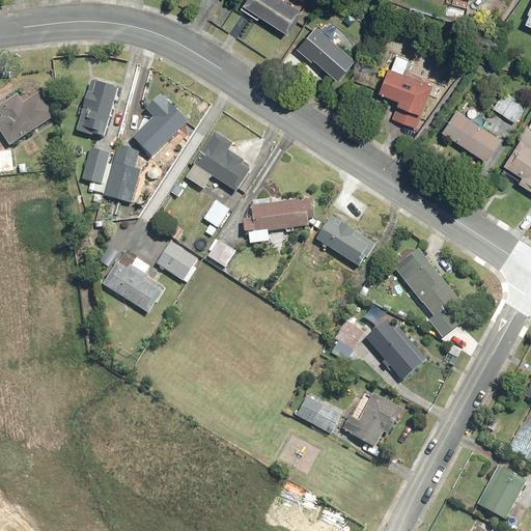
[(283,0),(245,0),(243,3),(239,7),(256,20),(259,16),(287,35),(303,14),(283,0)]
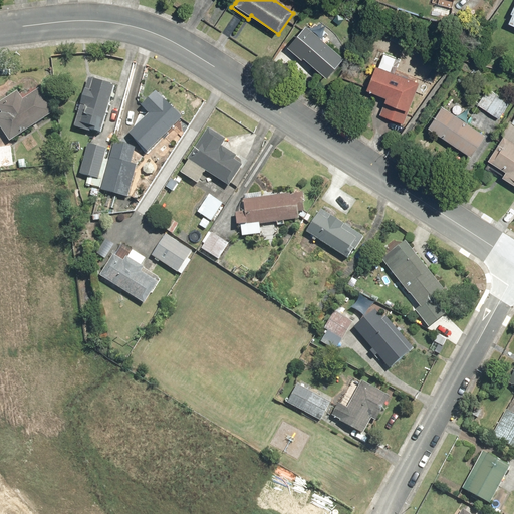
[(344,57),(307,24),(286,47),(300,59),(302,57),(326,77),(344,57)]
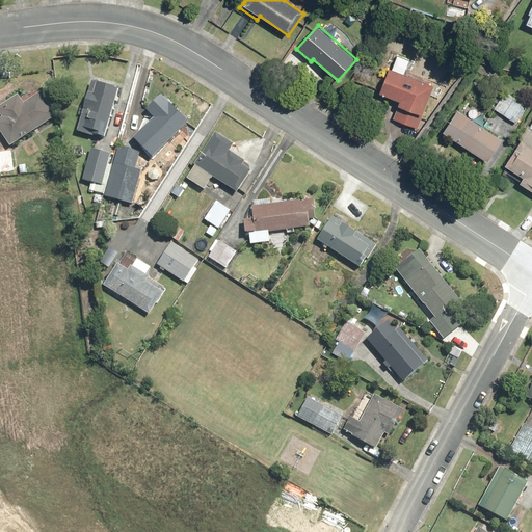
[(392,68),(390,67),(379,92),(397,101),(391,120),(417,129),(423,111),(434,86),(408,75),(414,62),(397,55),(392,68)]
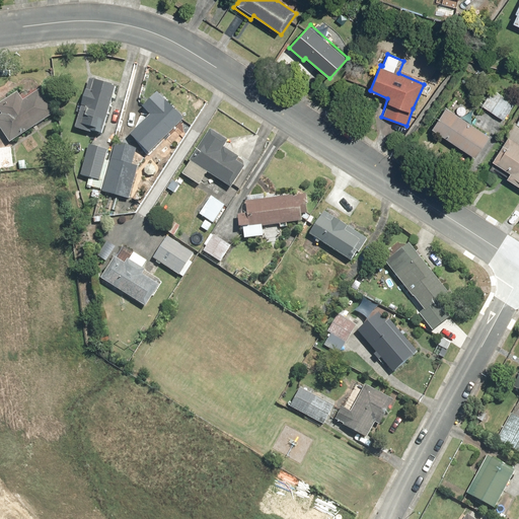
[(85,77),(73,128),(103,135),(116,85),(85,77)]
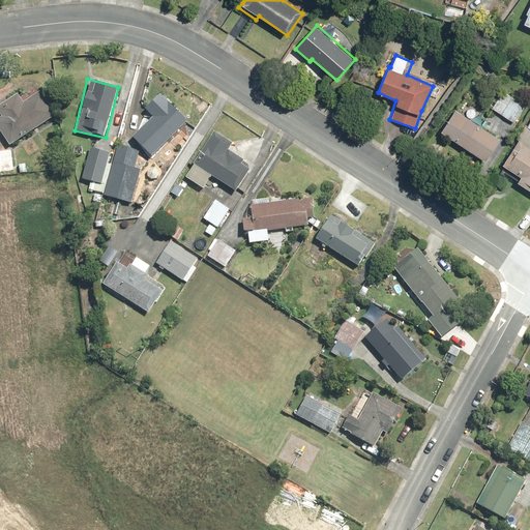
[(0,113),(2,116),(0,116),(0,130),(10,146),(61,111),(45,88),(24,101),(17,92),(0,104),(0,113)]
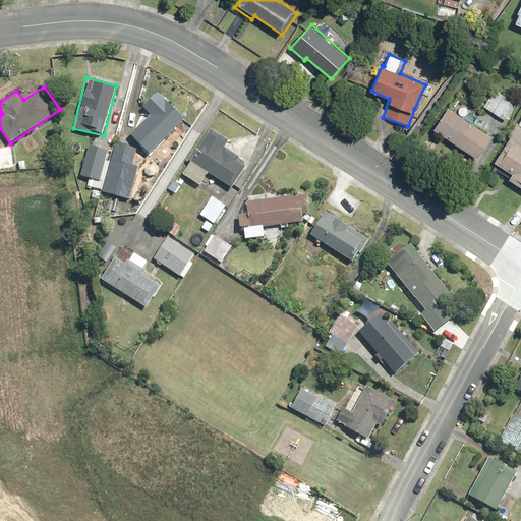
[(497,88),(483,105),(506,123),(520,105),(497,88)]
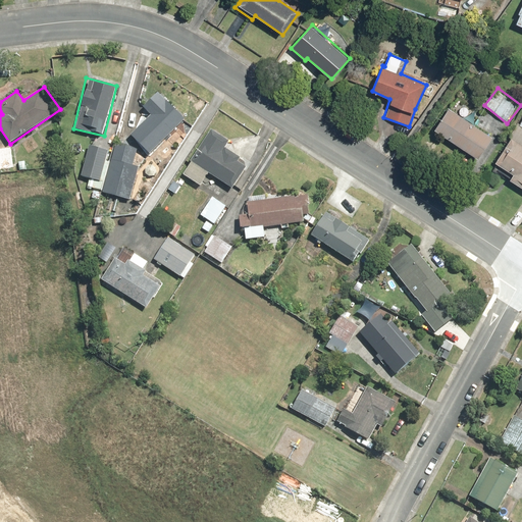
[(150,156),(188,125),(161,91),(141,107),(147,115),(128,129),(150,156)]
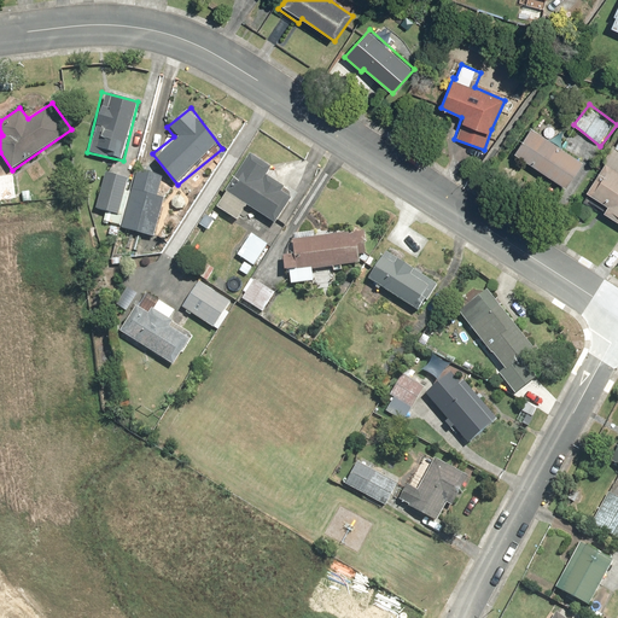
[(531,126),(513,152),(566,187),(583,161),(531,126)]
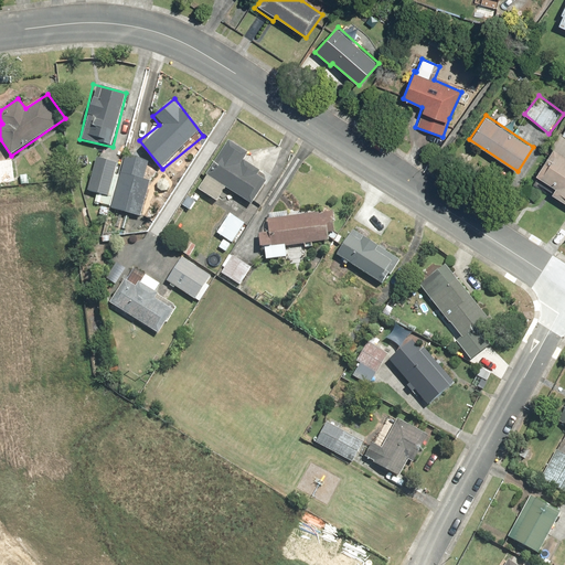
[(249,152),(228,140),(205,173),(205,177),(196,190),(217,202),(226,189),(253,206),(266,182),(258,176),(258,170),(243,160),(249,152)]
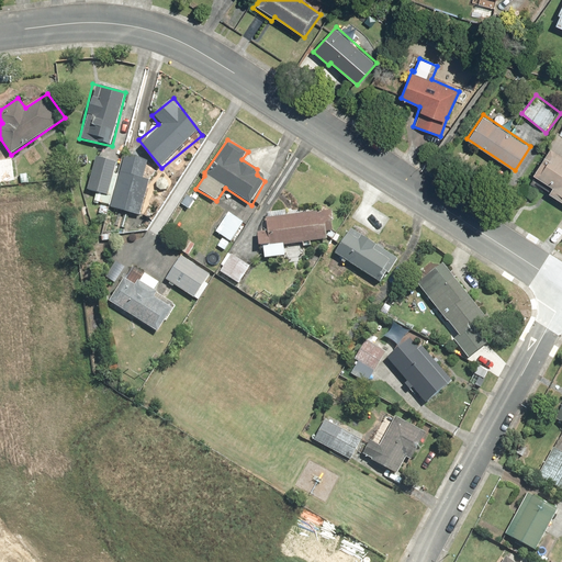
[(561,157),(550,149),(534,173),(532,173),(552,188),(549,192),(561,201),(561,157)]
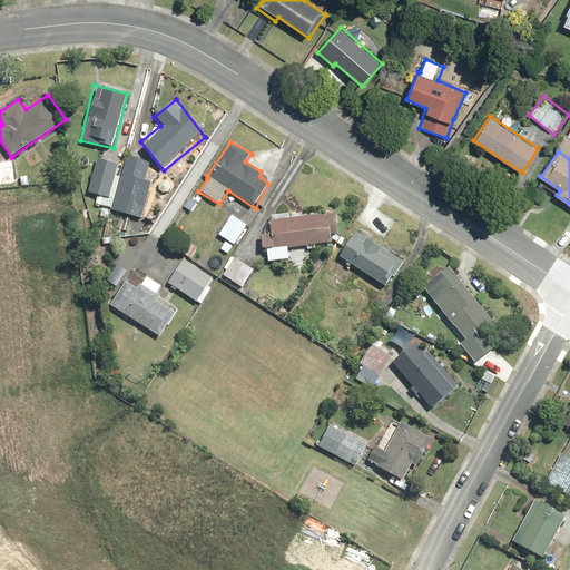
[(125,157),(112,212),(145,218),(157,164),(125,157)]
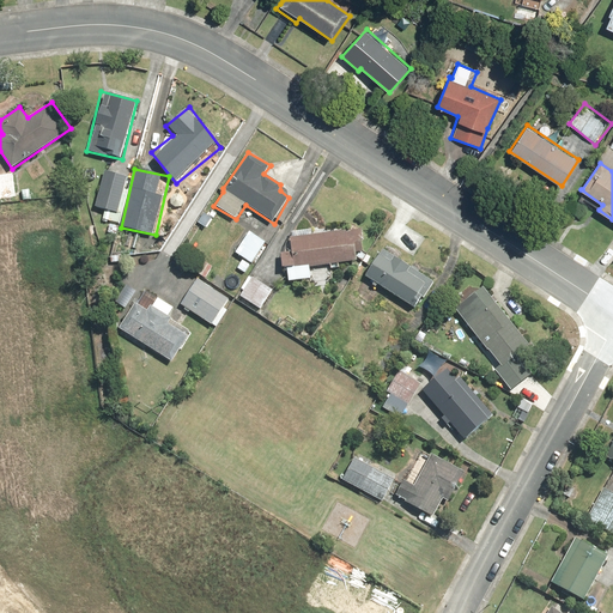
[(16,173),(0,173),(0,198),(18,198),(16,173)]
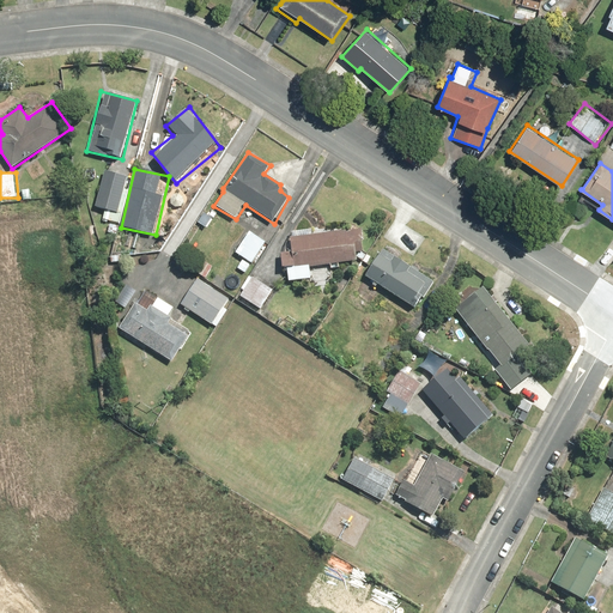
[(104,173),(95,207),(103,210),(102,222),(119,223),(121,214),(131,178),(104,173)]
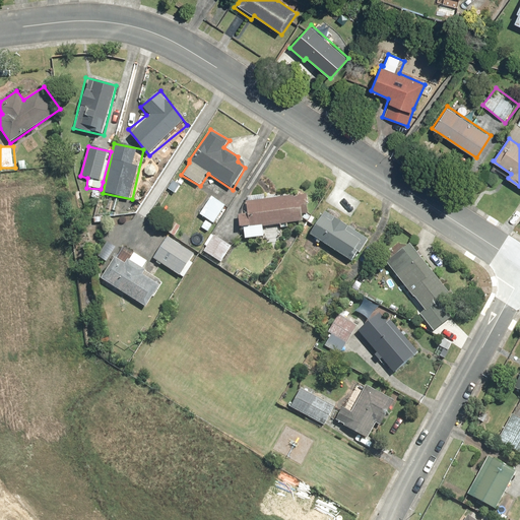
[(238,226),(243,226),(244,239),(263,236),(262,226),(303,221),(303,215),(310,214),(307,190),(246,197),(248,213),(237,214),(238,226)]
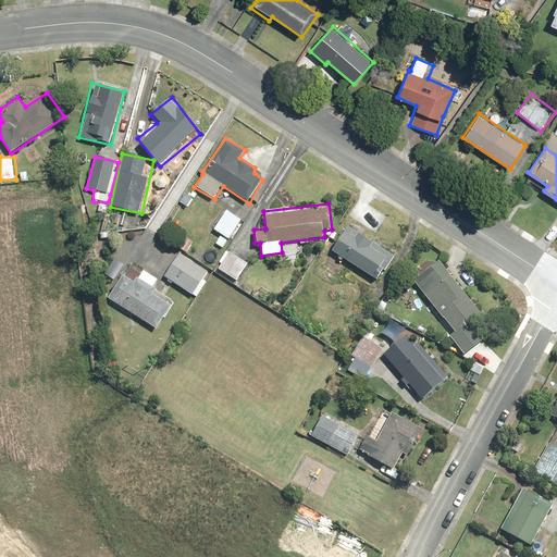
[(212,229),(221,234),(215,244),(224,249),(231,240),(244,219),(226,208),(212,229)]
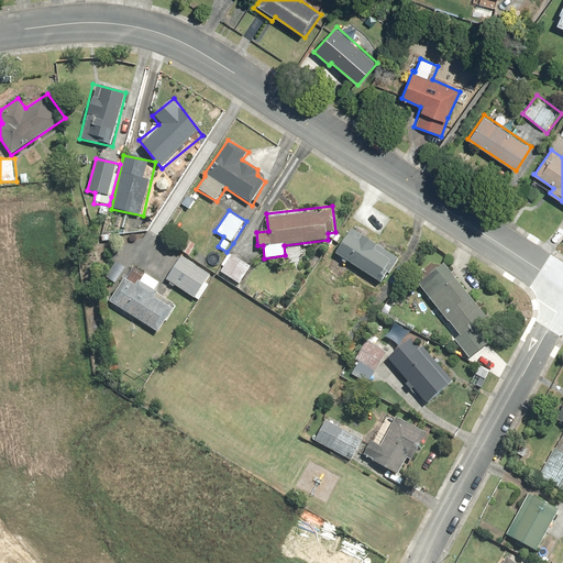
[(353,228),(335,253),(381,285),(398,260),(353,228)]
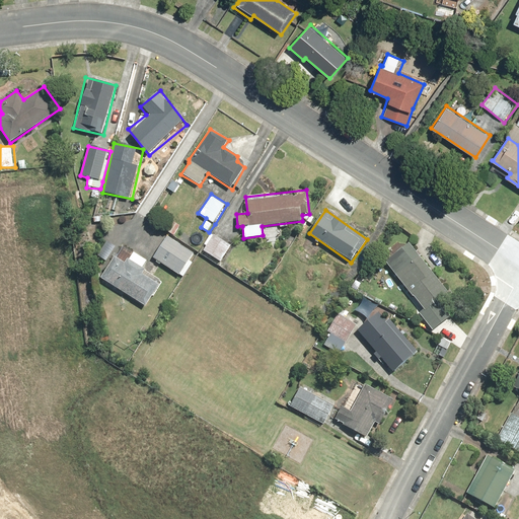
[(215,233),(203,250),(221,263),(233,245),(215,233)]
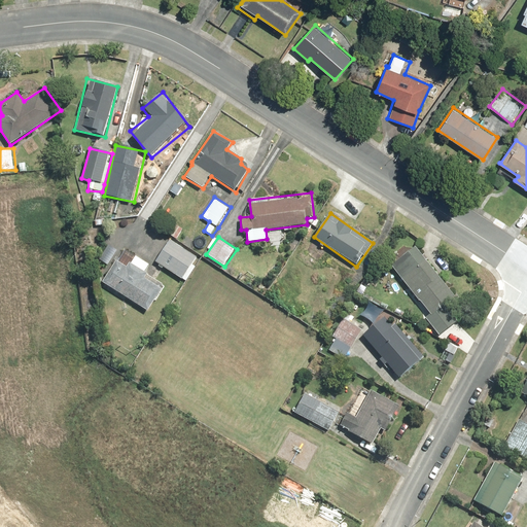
[(170,240),(154,261),(183,281),(198,259),(170,240)]
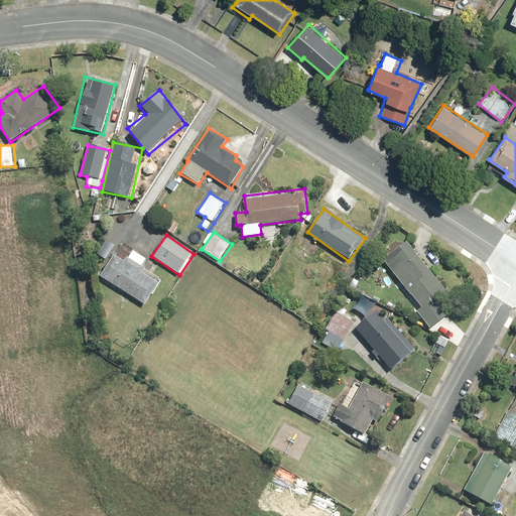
[(405,242),(382,260),(421,308),(414,313),(427,330),(445,315),(435,302),(446,293),(405,242)]
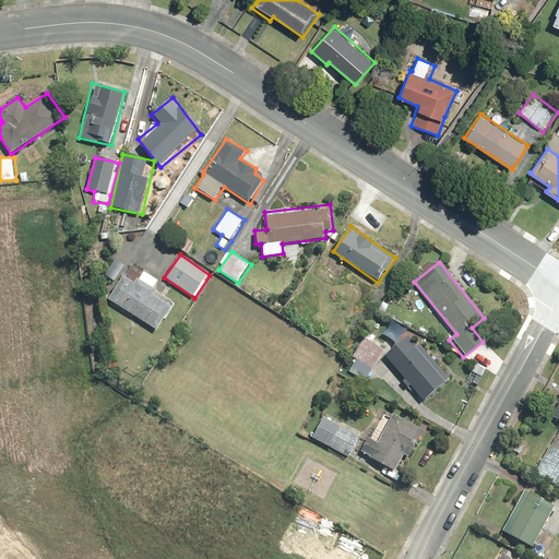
[(140,280),(137,277),(132,283),(120,275),(106,298),(155,329),(169,306),(153,296),(156,289),(154,288),(158,282),(144,272),(140,280)]
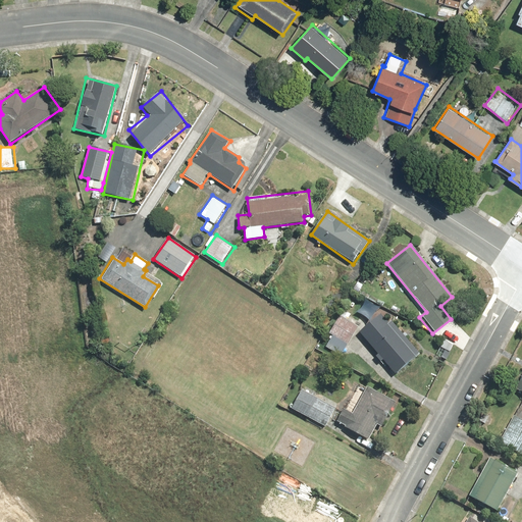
[(321,342),(340,356),(360,328),(342,314),(321,342)]
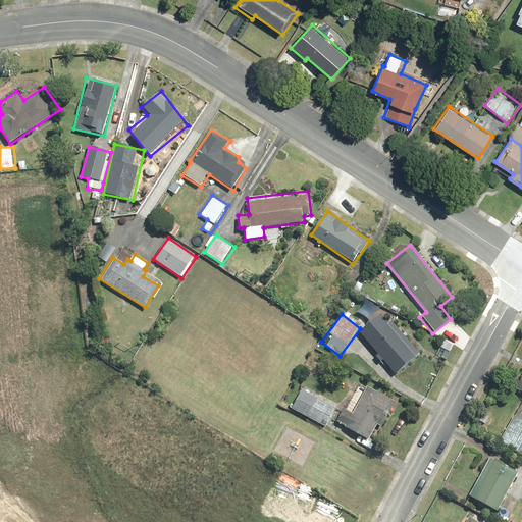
[(381,314),(360,331),(378,354),(375,357),(380,363),(383,361),(395,374),(420,353),(392,319),(387,322),(381,314)]
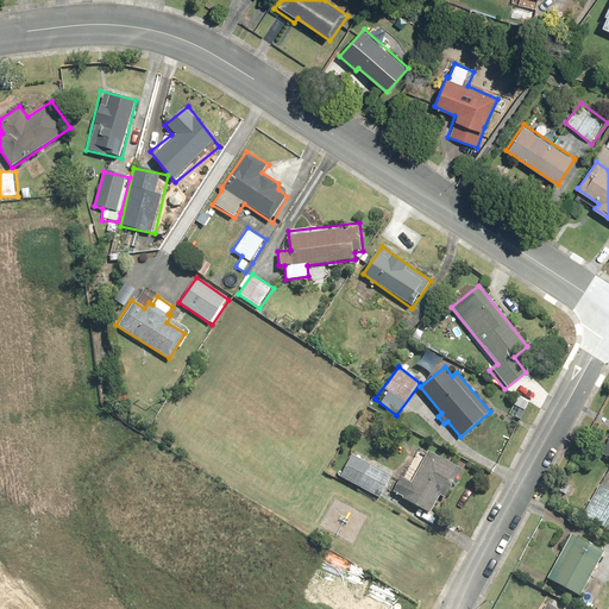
[(356,450),(340,476),(380,500),(395,472),(356,450)]
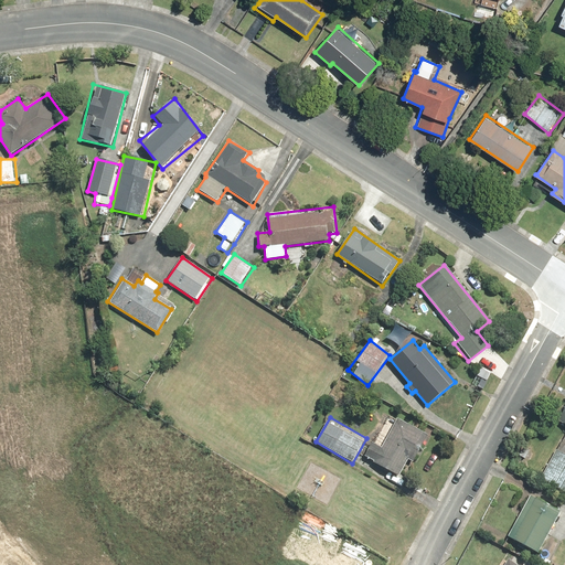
[(382,447),(372,440),(362,458),(404,483),(429,439),(397,420),(382,447)]
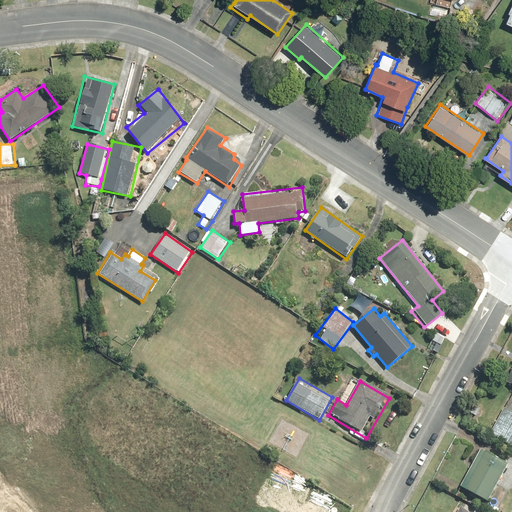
[(511,412),(504,408),(489,434),(511,446),(511,412)]
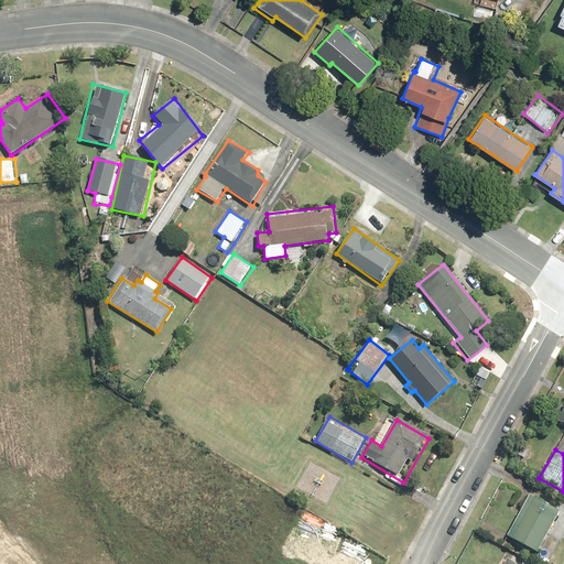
[(530,495),(507,534),(539,554),(563,514),(530,495)]
